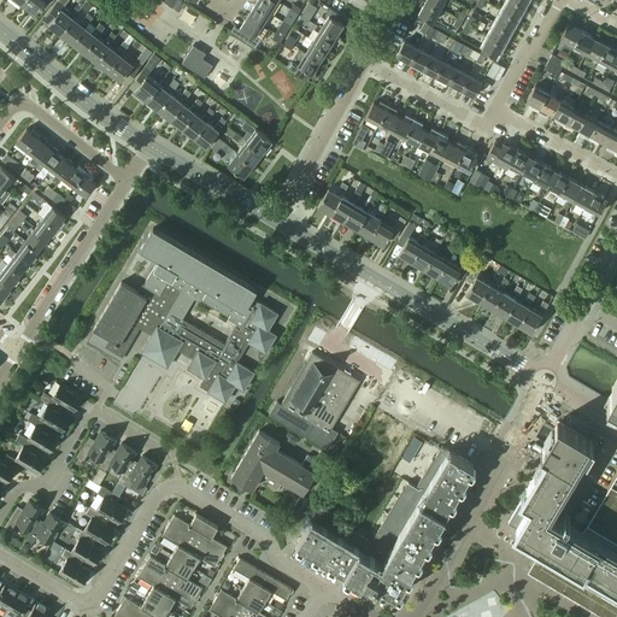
[(25,0),(22,5),(34,15),(41,6),(46,11),(53,0),(25,0)]
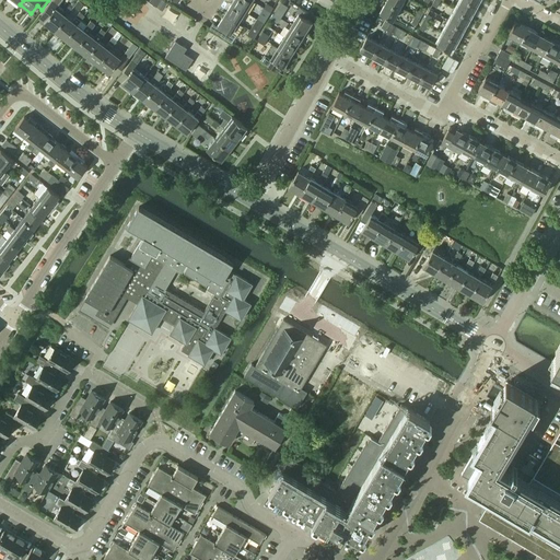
[(44,23),(55,32),(67,16),(56,8),(61,0),(53,0),(45,11),(49,15),(44,23)]
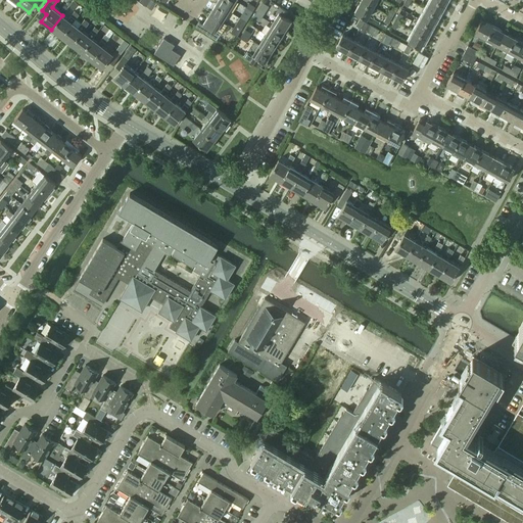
[(234,0),(218,0),(217,3),(230,11),(236,1),(234,0)]
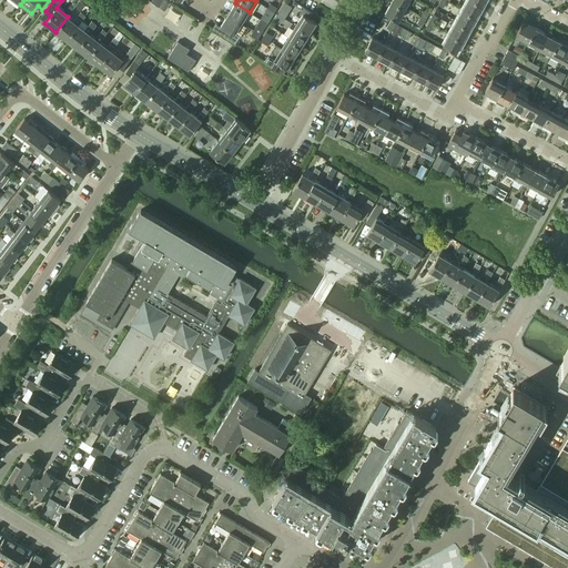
[(467,0),(463,9),(476,17),(482,4),(474,0),(467,0)]
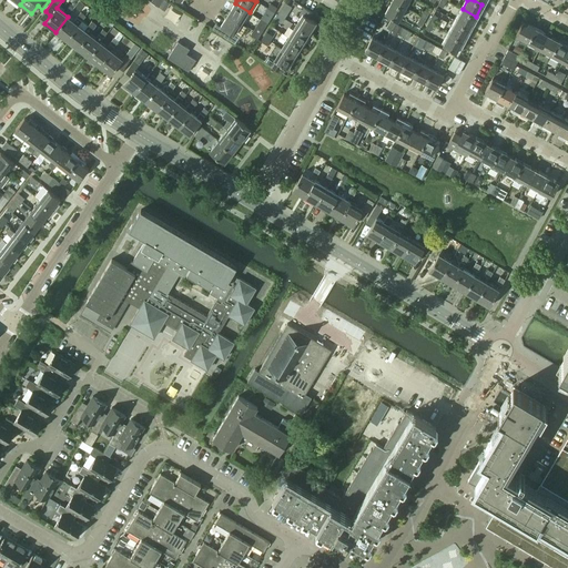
[(385,13),(398,20),(405,8),(392,1),(385,13)]
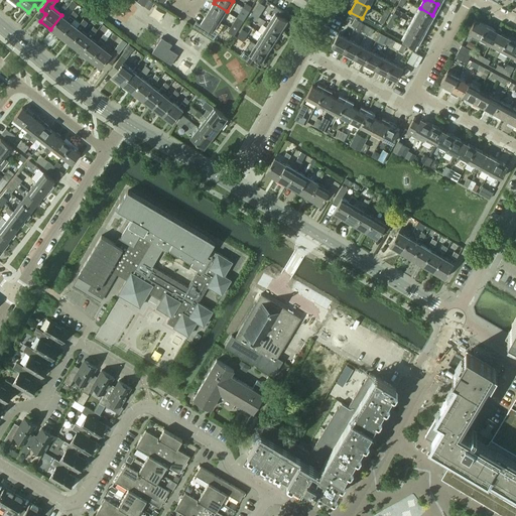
[(214,3),(207,13),(220,21),(227,11),(214,3)]
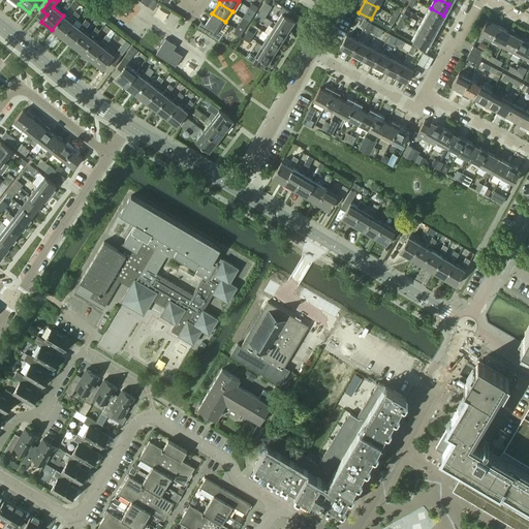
[(258,13),(265,18),(272,6),(266,3),(258,13)]
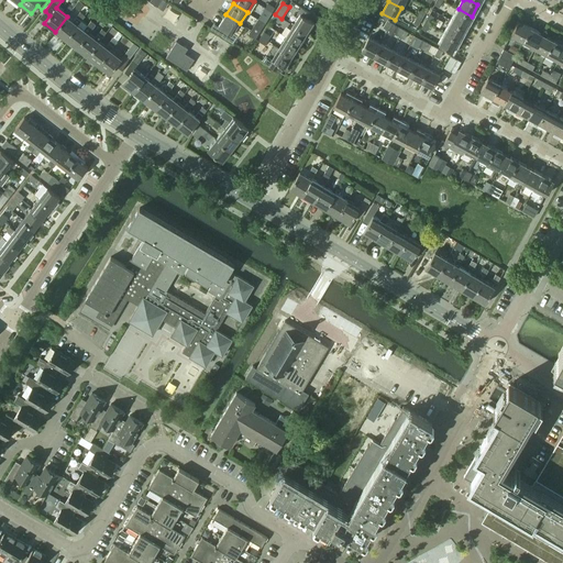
[(258,19),(265,23),(272,12),(265,8),(258,19)]
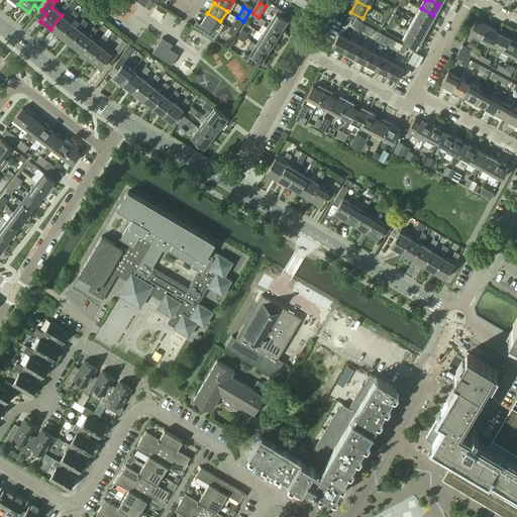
[(275,13),(269,23),(281,30),(283,27),(284,28),(289,21),(287,20),(283,17),(286,12),(277,7),(274,12),(275,13)]
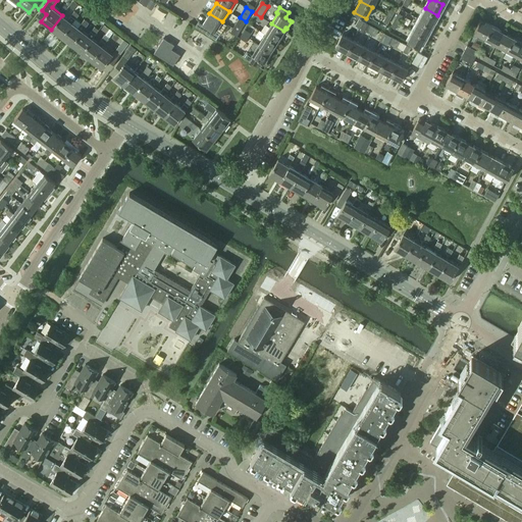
[(419,19),(431,25),(437,15),(425,8),(419,19)]
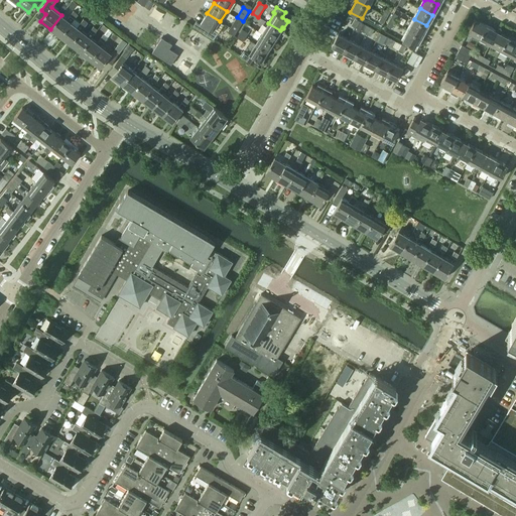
[(50,29),(60,36),(74,19),(78,14),(74,11),(68,19),(61,15),(50,29)]
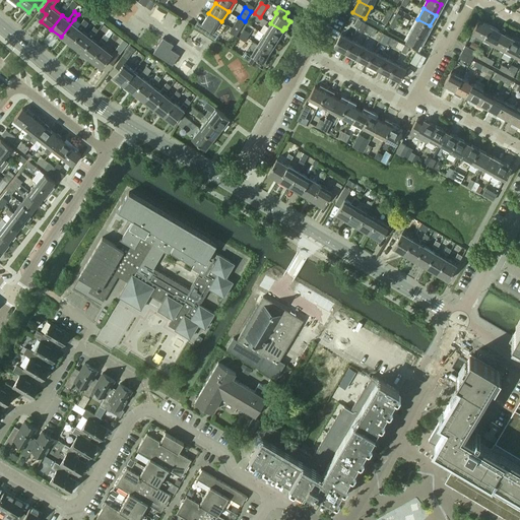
[(204,34),(215,40),(219,34),(215,31),(221,21),(208,13),(202,24),(208,27),(204,34)]
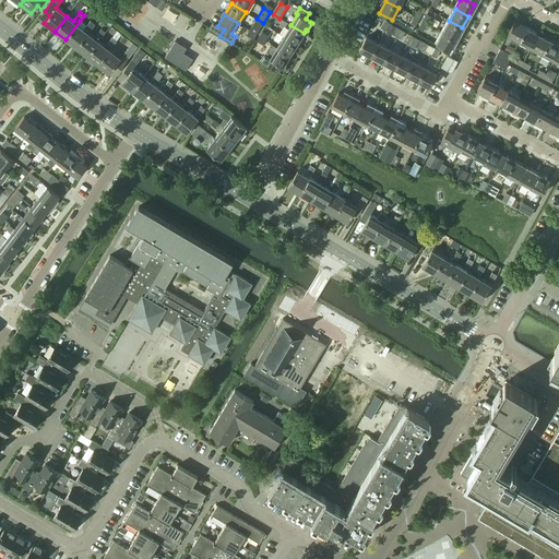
[(250,31),(256,34),(263,23),(257,19),(250,31)]
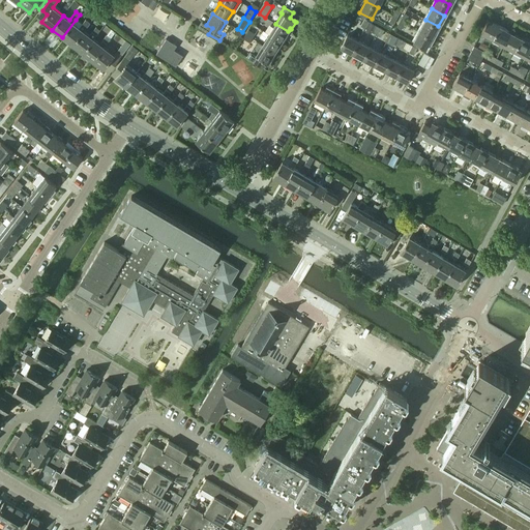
[(72,46),(84,31),(90,23),(86,20),(82,25),(76,20),(62,37),(72,46)]
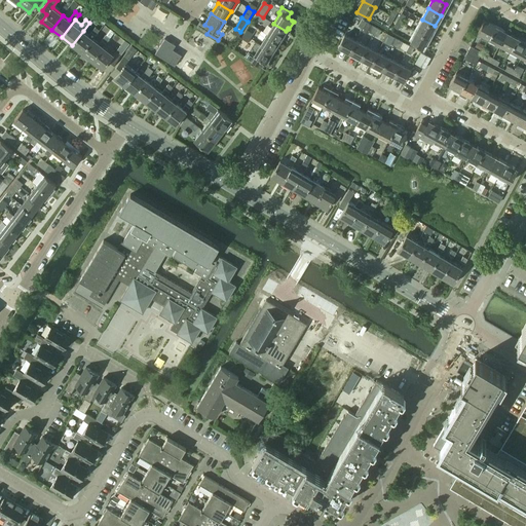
[(416,30),(428,37),(435,26),(422,20),(416,30)]
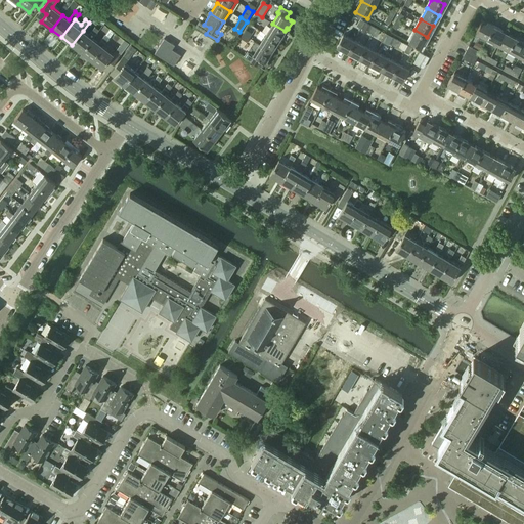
[(478,38),(485,41),(494,26),(487,22),(486,23),(482,20),(476,33),(480,35),(478,38)]
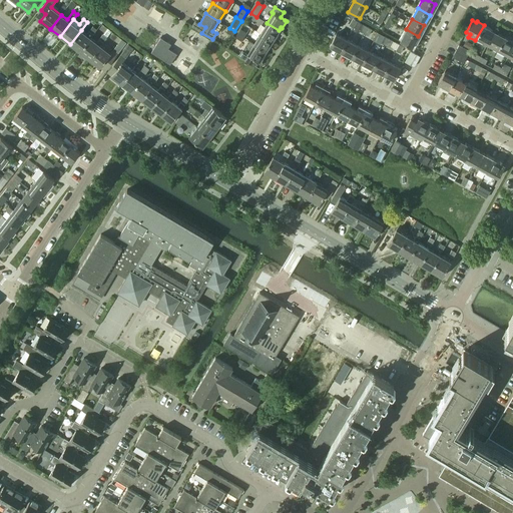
[(267,23),(261,33),(274,41),(278,35),(277,34),(279,30),(267,23)]
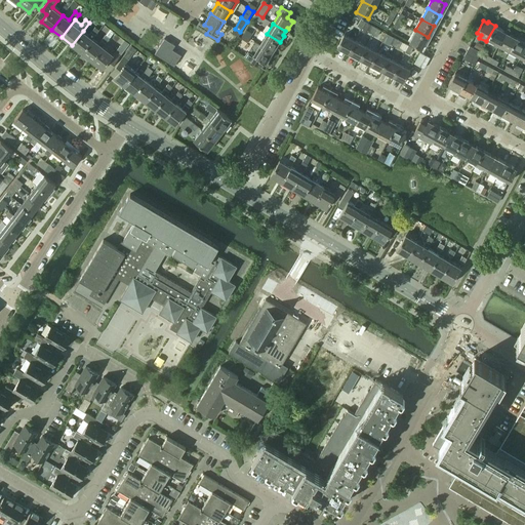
[(495,43),(498,45),(506,32),(501,30),(502,30),(495,26),(486,41),(493,45),(495,43)]
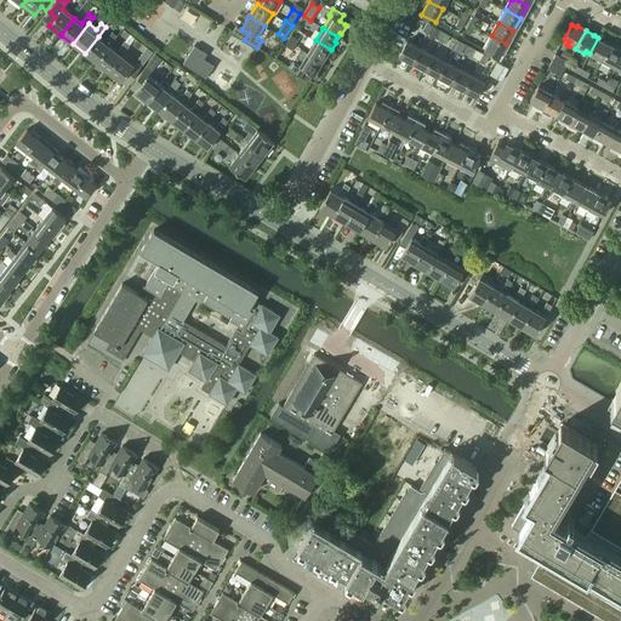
[(96,63),(109,46),(118,36),(112,33),(104,43),(98,36),(85,53),(96,63)]
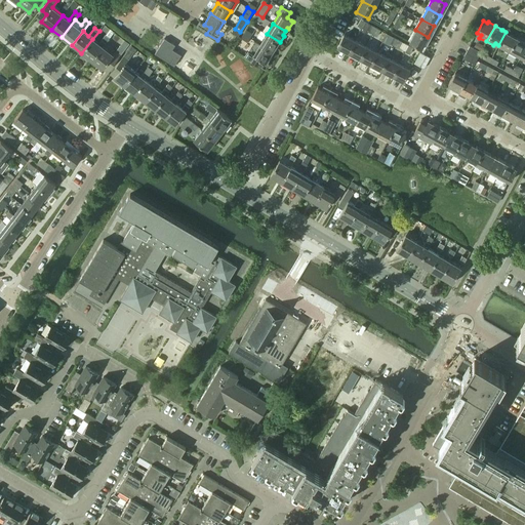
[(409,41),(421,48),(428,37),(415,30),(409,41)]
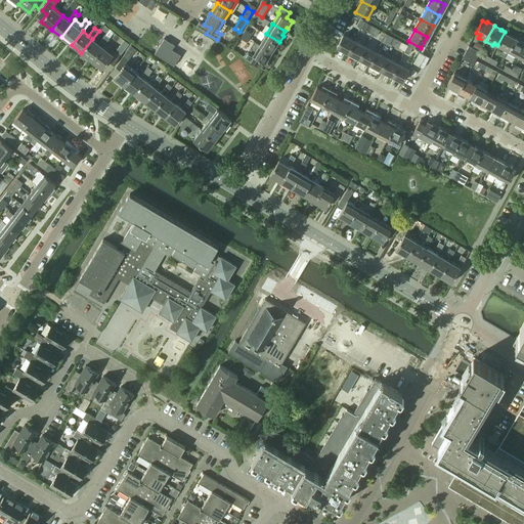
[(499,49),(507,53),(516,38),(509,34),(508,34),(505,32),(497,45),(501,47),(499,49)]
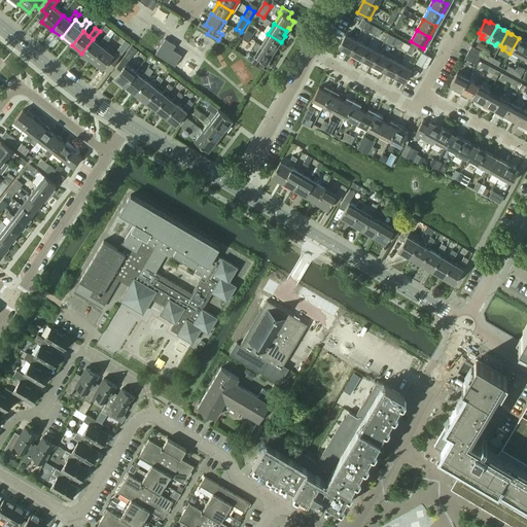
[(268,34),(260,44),(273,53),(275,48),(277,49),(281,42),(268,34)]
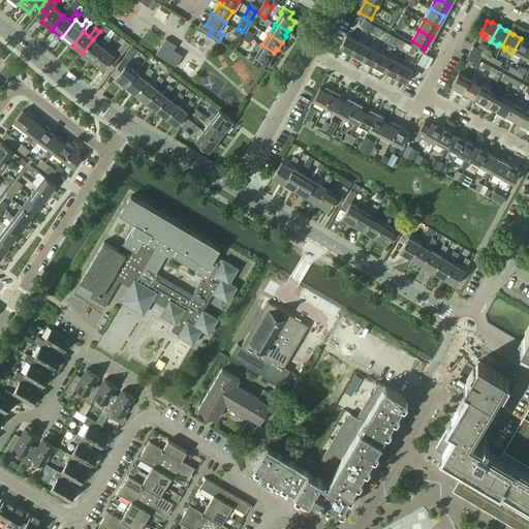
[(99,43),(103,47),(110,39),(105,35),(99,43)]
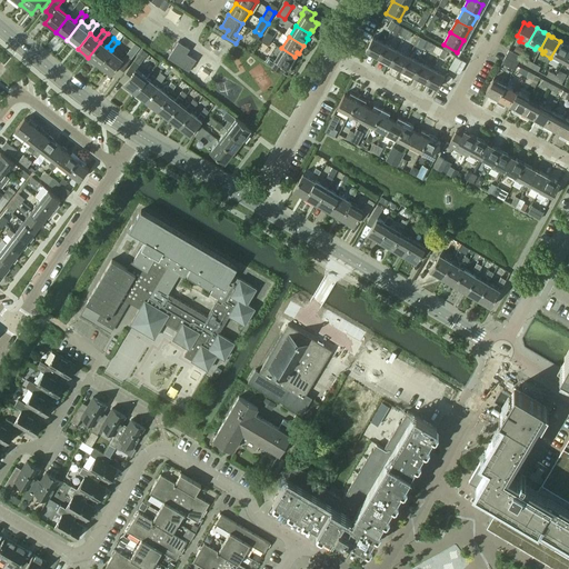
[(366,51),(378,57),(385,43),(372,38),(366,51)]
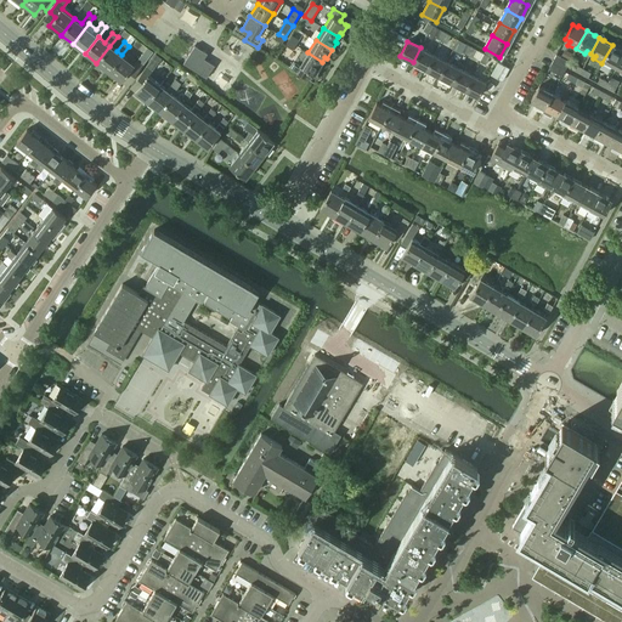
[(612,64),(616,67),(621,56),(621,50),(620,50),(621,49),(612,45),(601,63),(610,68),(612,64)]
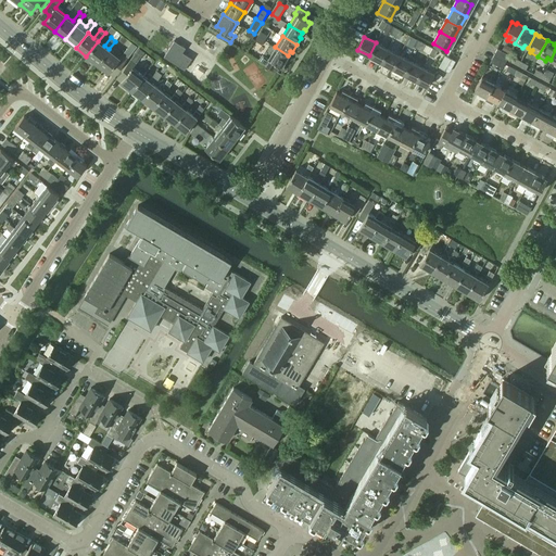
[(86,57),(97,65),(109,49),(98,41),(86,57)]
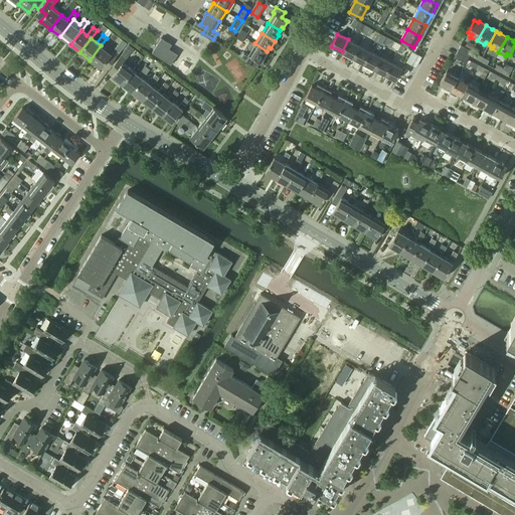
[(152,52),(171,64),(177,54),(169,49),(172,44),(161,38),(152,52)]
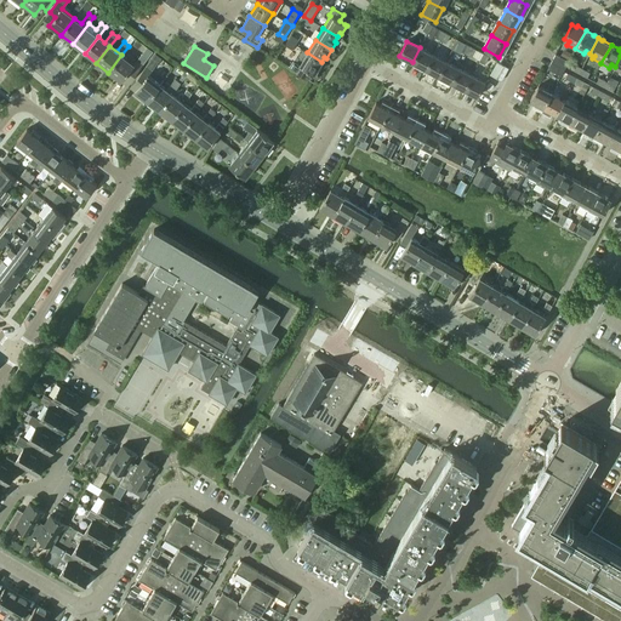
[(141,55),(147,60),(153,52),(147,47),(141,55)]
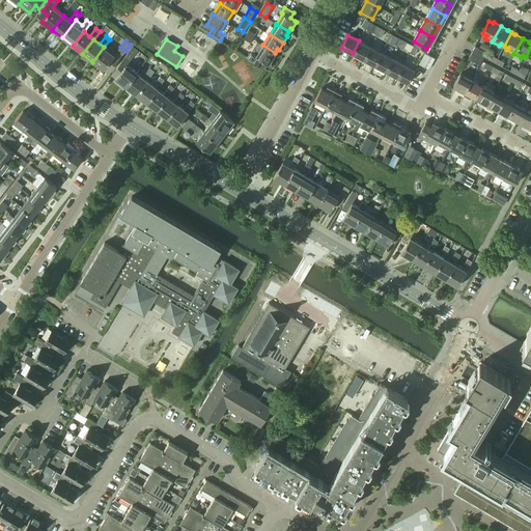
[(353,53),(363,59),(370,47),(359,40),(353,53)]
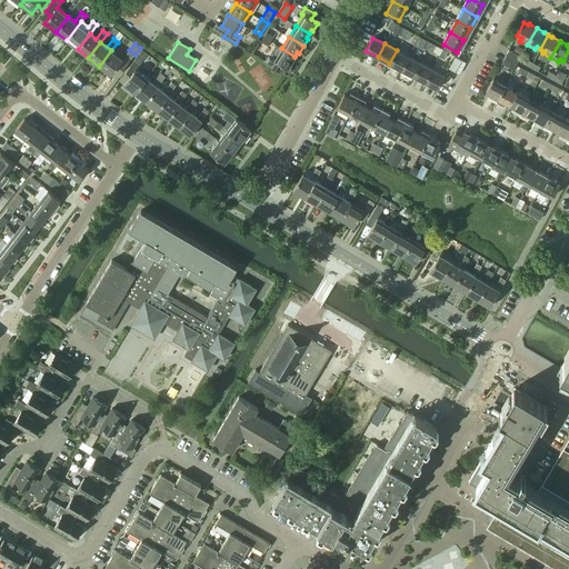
[(266,61),(287,75),(291,69),(290,68),(293,61),(292,60),(295,57),(281,48),(276,45),(266,61)]
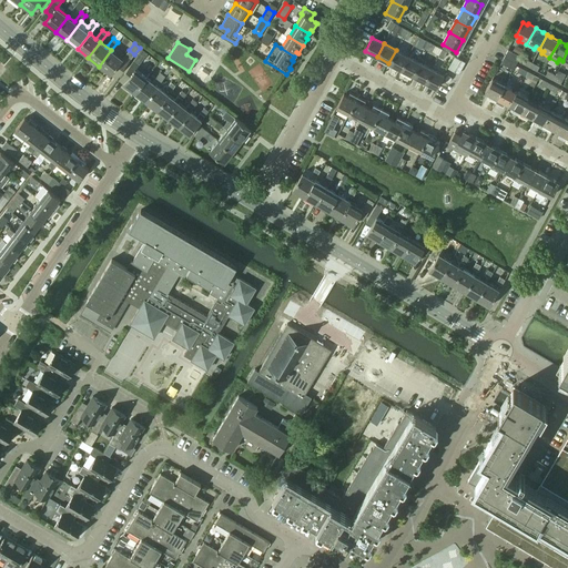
[(111,74),(117,68),(121,71),(134,54),(129,50),(122,59),(111,50),(99,67),(111,74)]
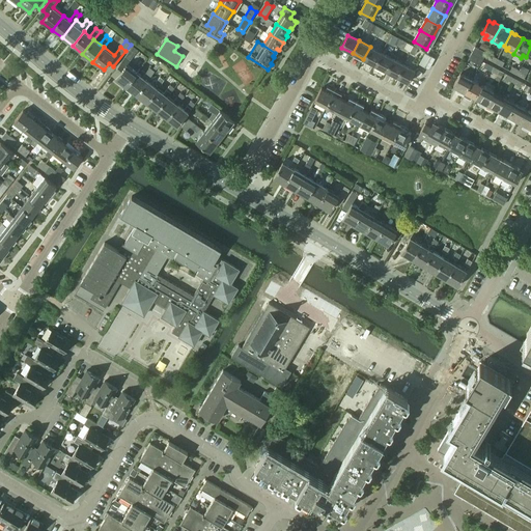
[(133,47),(128,53),(133,56),(138,51),(133,47)]
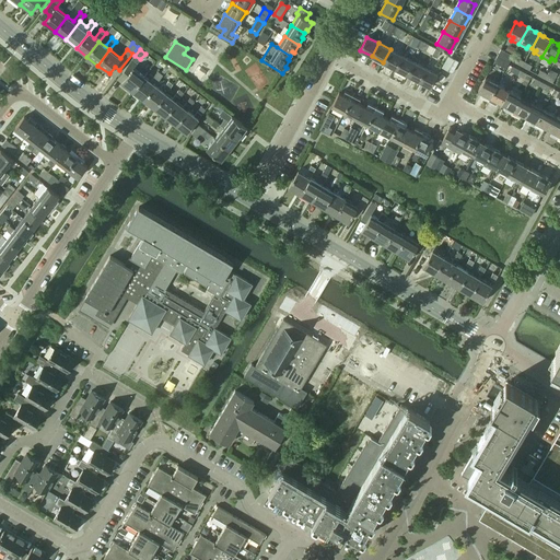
[(383,62),(395,69),(401,56),(391,49),(383,62)]
